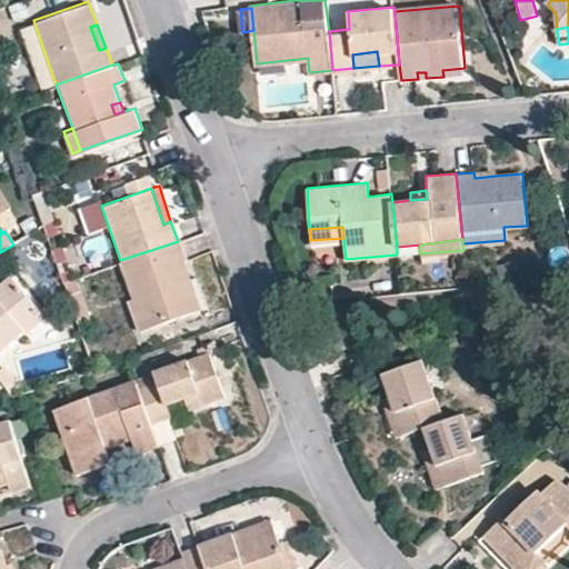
[(160,319),(189,309),(180,281),(187,279),(181,260),(185,259),(178,241),(120,260),(118,261),(131,297),(126,298),(133,319),(158,311),(160,319)]
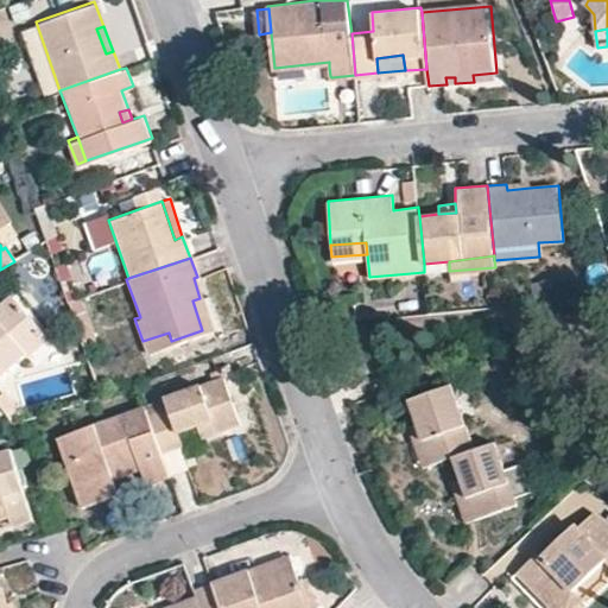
[(220,325),(209,295),(200,298),(192,301),(202,330),(211,328),(220,325)]
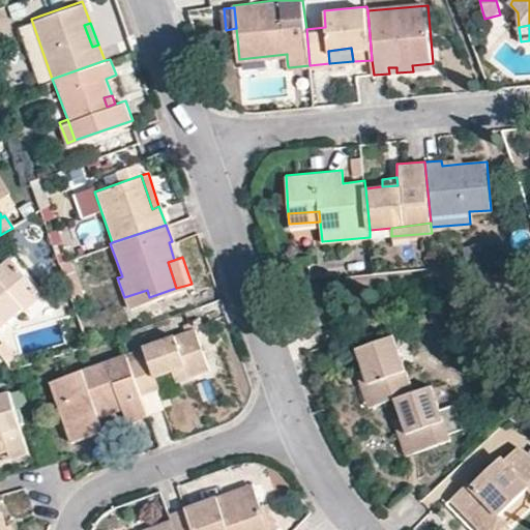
[(0,269),(0,330),(23,311),(26,312),(43,297),(11,260),(0,269)]
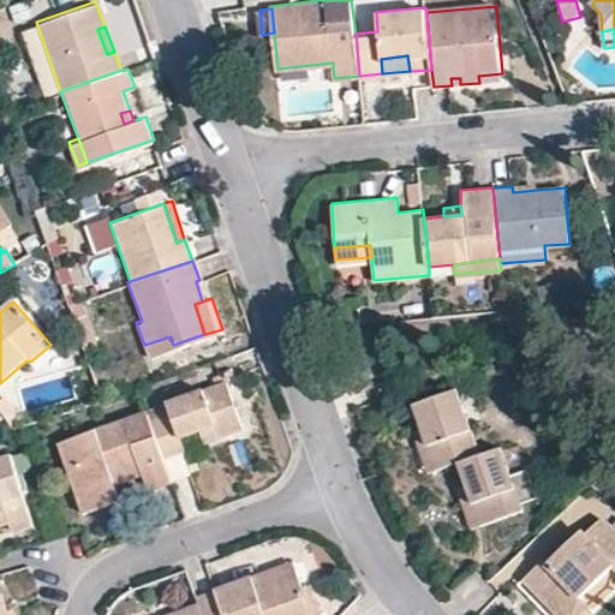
[(144,345),(148,354),(173,345),(171,336),(144,345)]
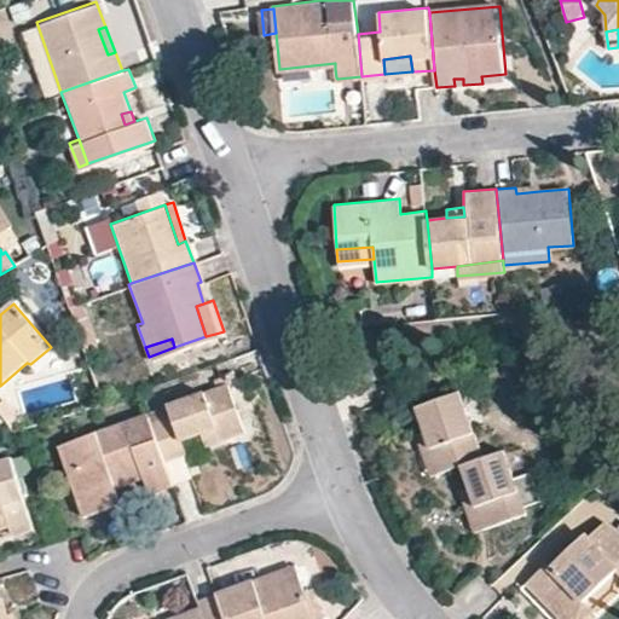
[(178,434),(198,428),(212,423),(217,435),(241,427),(225,380),(166,400),(171,414),(150,421),(162,455),(183,449),(178,434)]
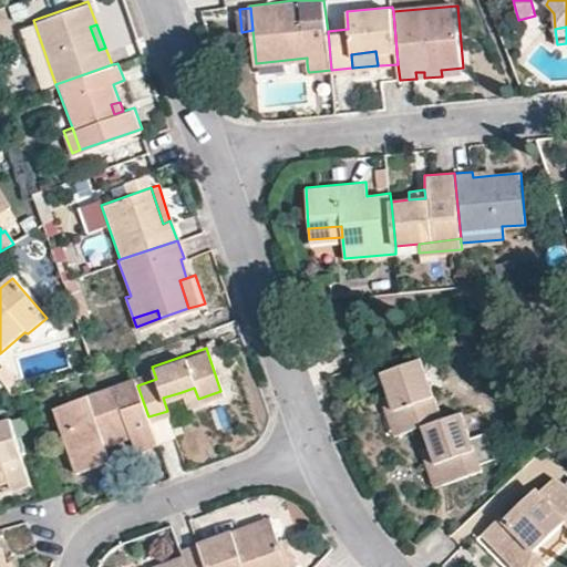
[(421,359),(382,372),(404,431),(424,424),(444,416),(421,359)]
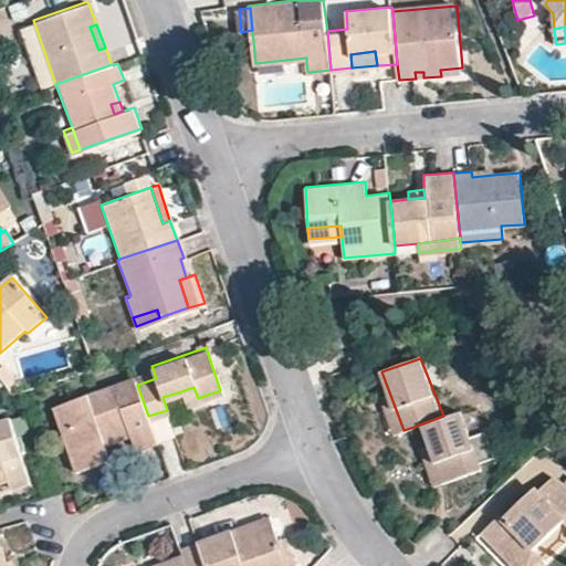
[(0,380),(4,387),(13,379),(3,367),(0,369),(0,380)]
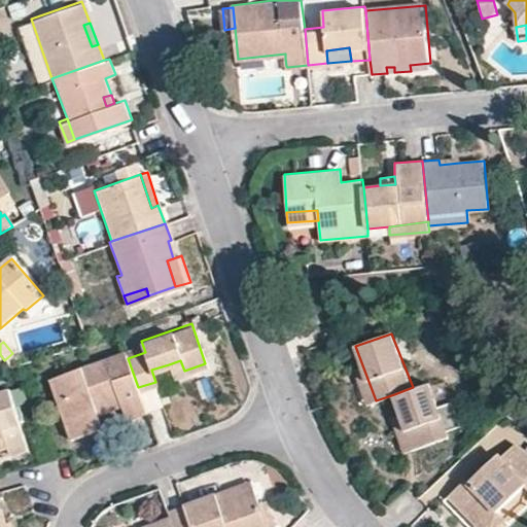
[(86,411),(98,408),(119,401),(124,417),(146,412),(138,387),(128,358),(125,352),(53,376),(72,435),(93,429),(86,411)]
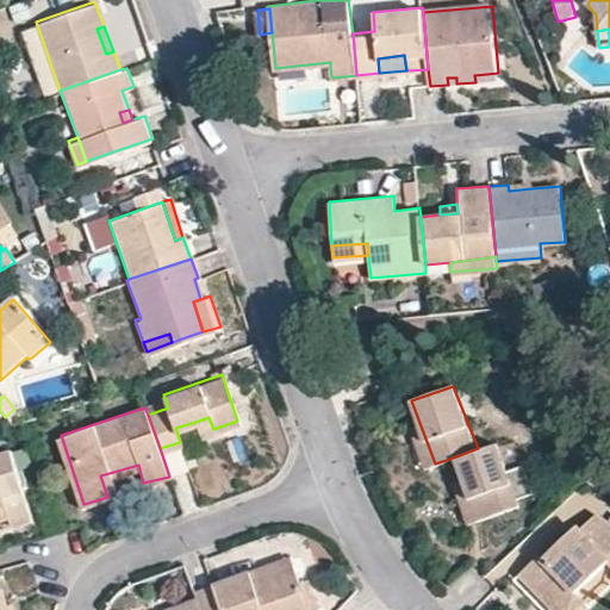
[(20,416),(14,409),(5,417),(10,424),(20,416)]
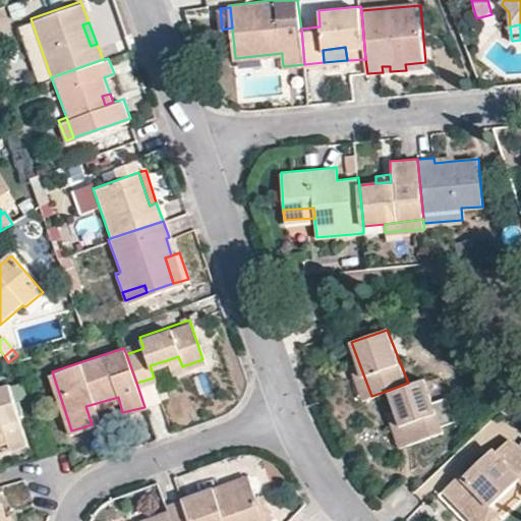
[(167,360),(171,370),(182,366),(178,356),(167,360)]
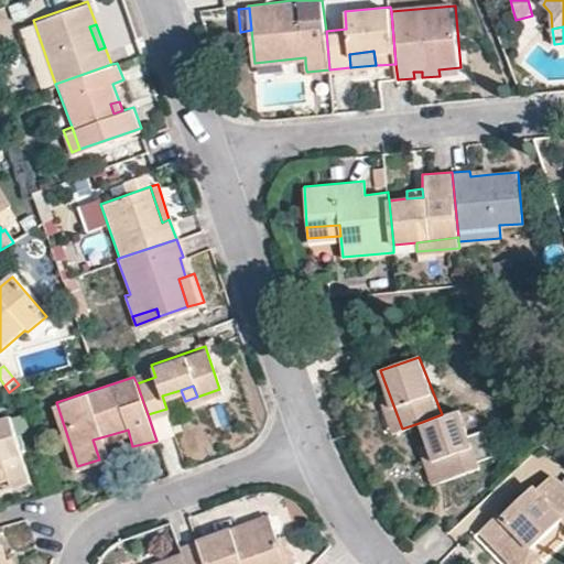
[(481,465),(478,457),(494,452),(485,426),(469,432),(461,408),(442,414),(422,422),(430,442),(443,478),(481,465)]
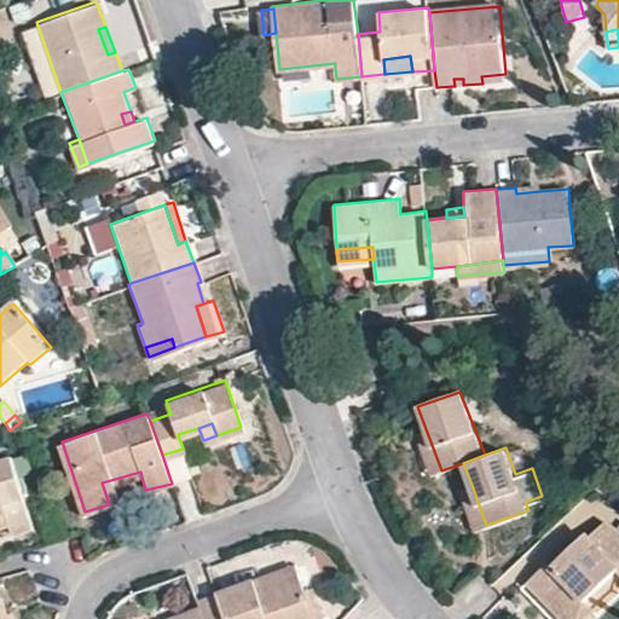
[(9,455),(0,456),(0,510),(5,509),(7,521),(10,530),(30,524),(9,455)]
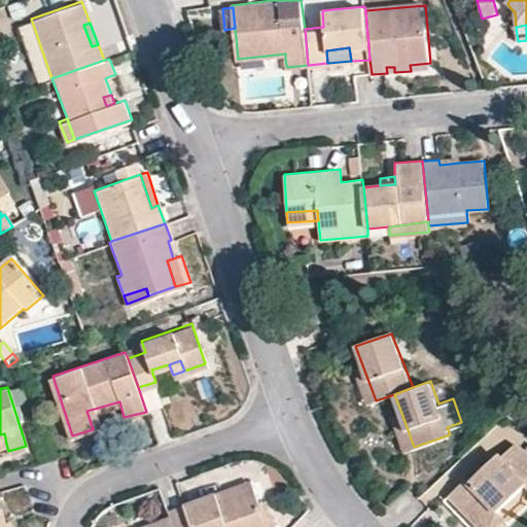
[(98,408),(86,411),(93,429),(103,425),(98,408)]
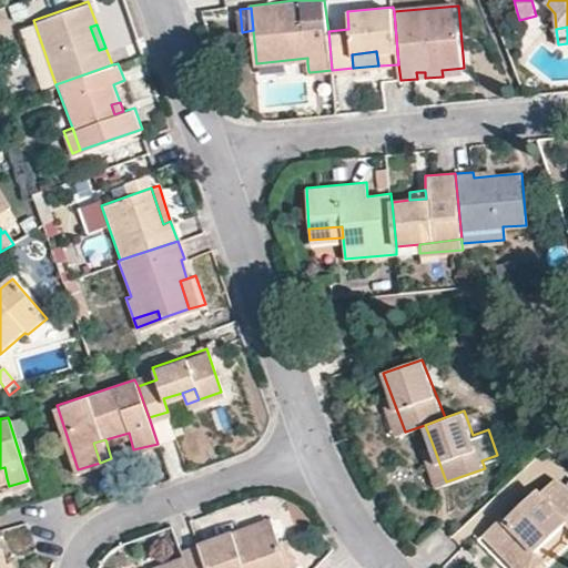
[(446,482),(433,445),(424,448),(437,485),(446,482)]
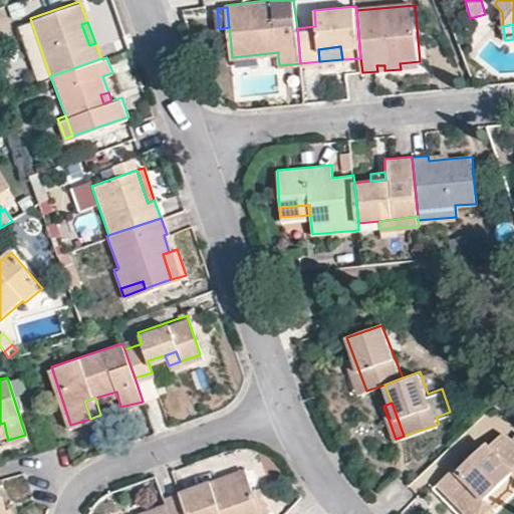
[(485,513),(497,504),(488,496),(513,472),(513,441),(503,434),(492,446),(489,443),(479,452),(483,455),(474,464),(470,461),(462,470),(457,466),(440,482),(469,511),(473,508),(479,513),(485,513)]
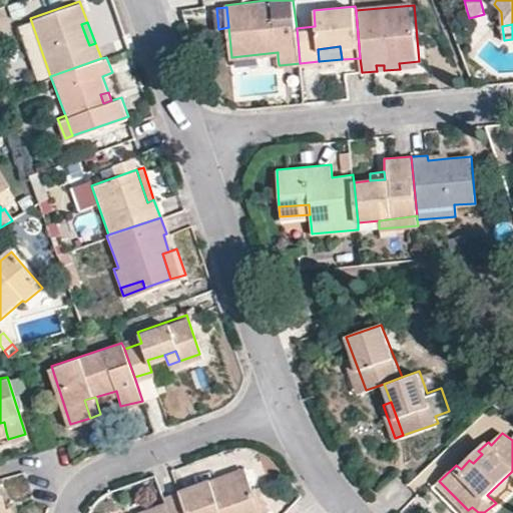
[(478,451),(473,446),(456,465),(461,469),(469,460),(473,463),(482,454),(478,451)]
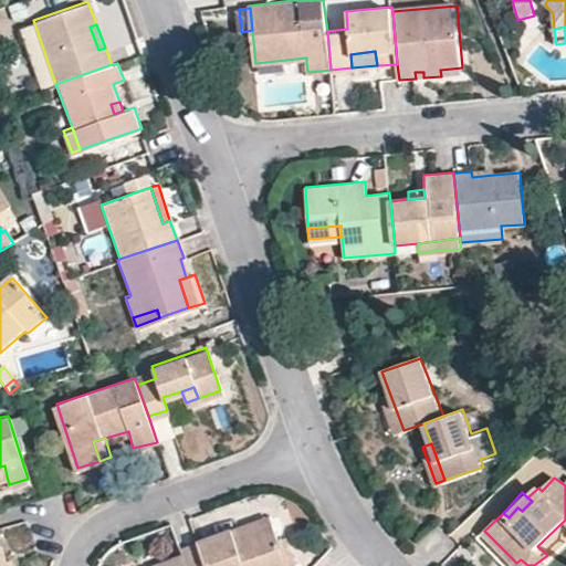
[(231,528),(233,535),(272,523),(270,516),(231,528)]
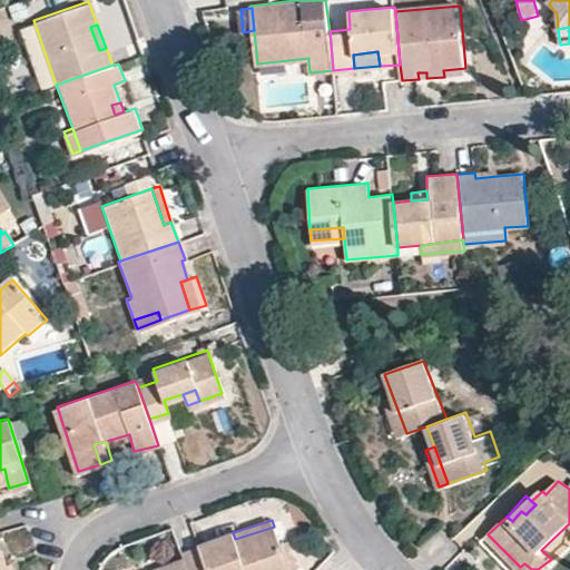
[(274,527),(235,539),(233,532),(198,543),(207,569),(279,569),(286,568),(279,543),(274,527)]
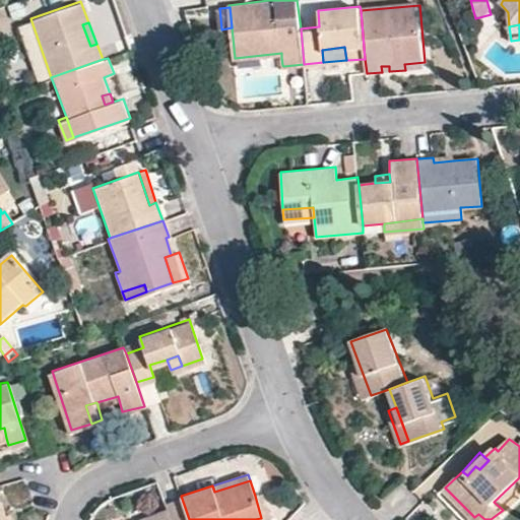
[(464,519),(471,519),(474,517),(445,488),(439,494),(464,519)]
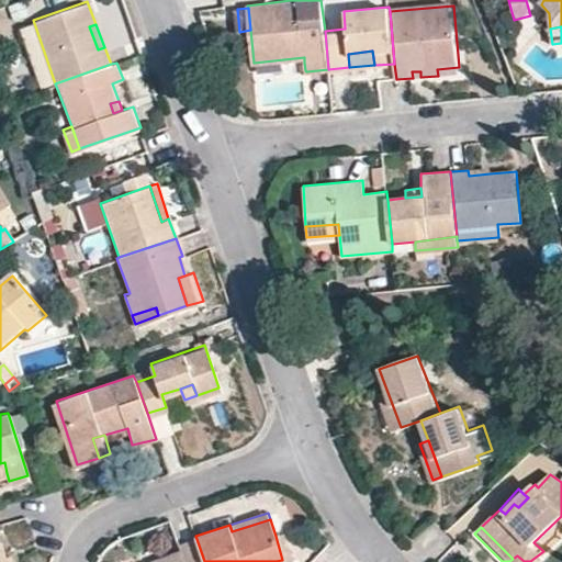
[(276,561),(290,561),(283,535),(276,536),(282,560),(276,561)]
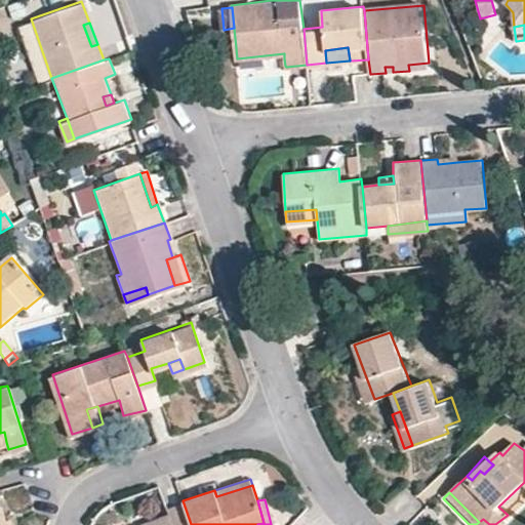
[(165,514),(138,522),(138,524),(191,524),(183,500),(162,507),(165,514)]
